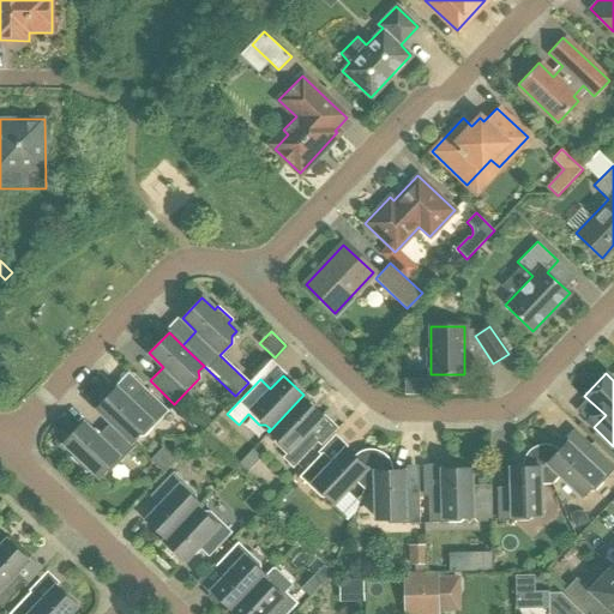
[(131,443),(132,441),(137,437),(143,437),(168,410),(143,387),(130,402),(116,389),(96,409),(110,422),(131,443)]
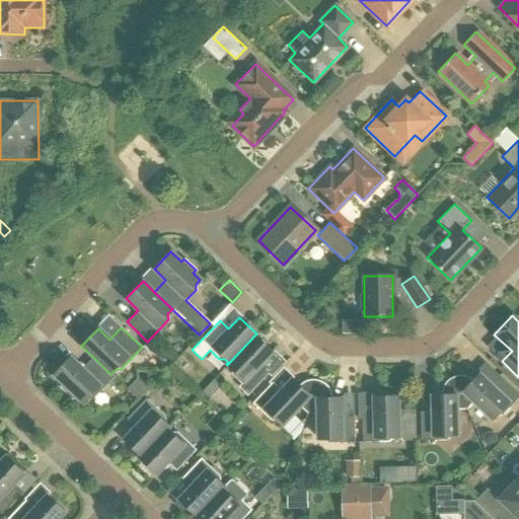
[(256,334),(227,365),(231,369),(231,374),(241,384),(238,386),(247,395),(270,372),(261,363),(272,352),(255,336),(257,334),(256,334)]
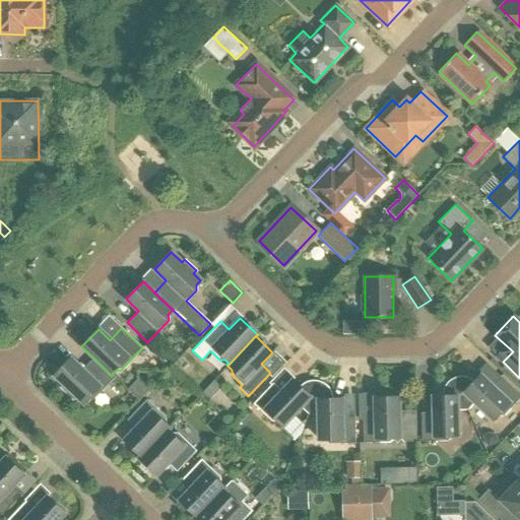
[(168,346),(159,354),(171,366),(179,356),(168,346)]
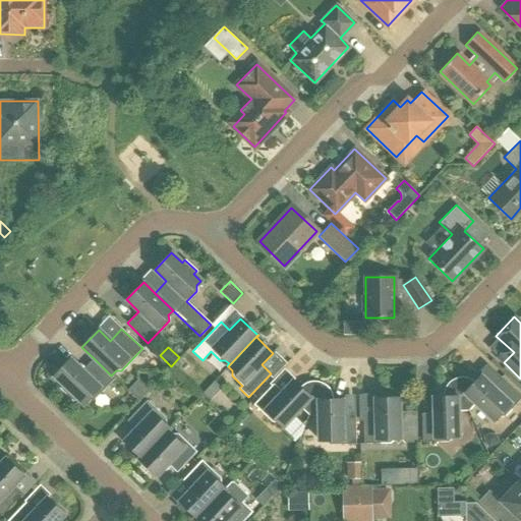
[(112,374),(111,375),(94,358),(82,370),(70,359),(54,377),(64,387),(61,390),(73,401),(76,398),(83,405),(88,400),(94,400),(114,378),(112,374)]
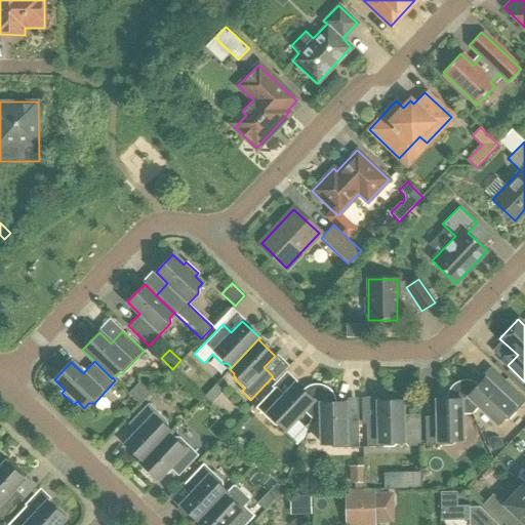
[(457,381),(472,413),(479,406),(497,423),(502,419),(508,419),(524,401),(524,399),(505,379),(496,389),(485,377),(478,385),(475,382),(474,382),(471,380),(468,380),(466,380),(462,380),(460,380),(457,381)]
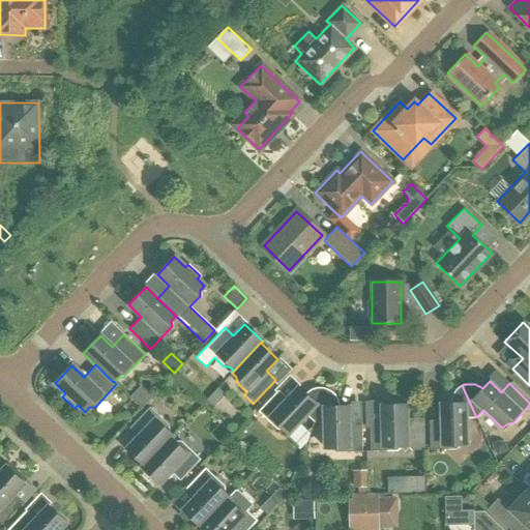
[(466,417),(476,417),(462,385),(461,386),(459,387),(457,389),(454,390),(453,393),(452,394),(451,396),(451,398),(450,400),(450,402),(450,403),(441,404),(441,419),(429,420),(430,449),(455,448),(460,444),(467,444),(466,417)]
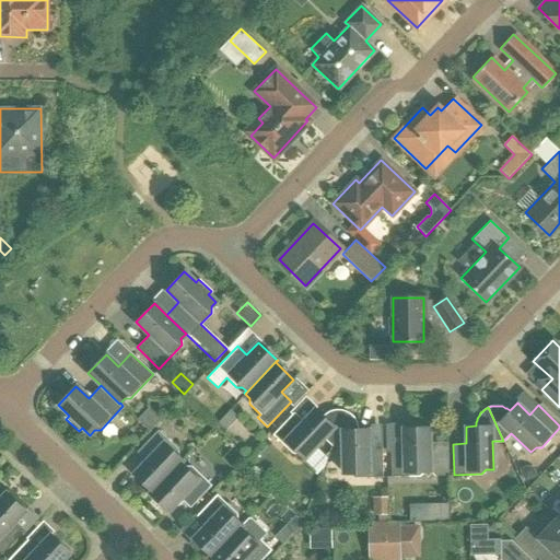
[(149,408),(138,419),(149,430),(160,419),(149,408)]
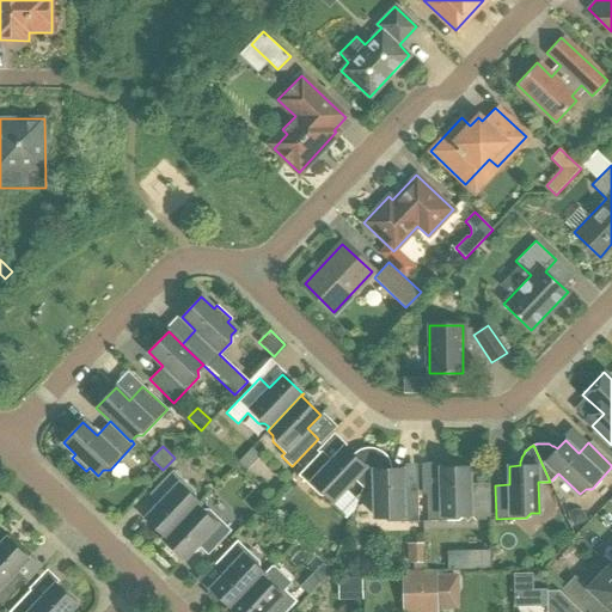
[(248,471),(261,456),(252,447),(238,463),(248,471)]
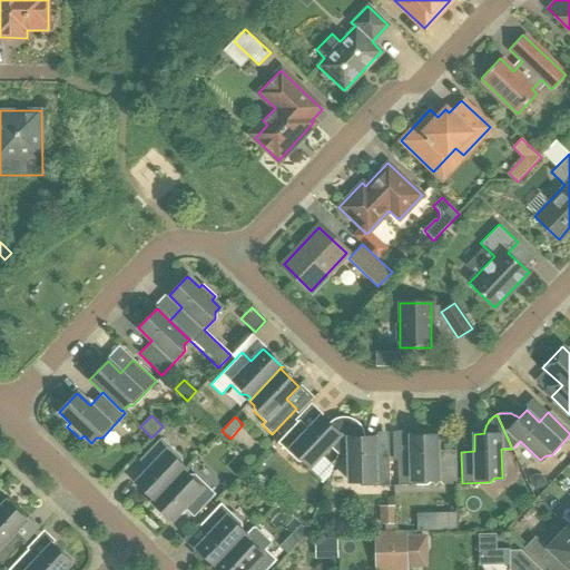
[(337,453),(351,419),(347,418),(344,416),(341,418),(338,418),(337,418),(334,419),(331,421),(328,423),(321,416),(308,429),(298,420),(277,442),(297,462),(304,462),(310,467),(328,446),(337,453)]
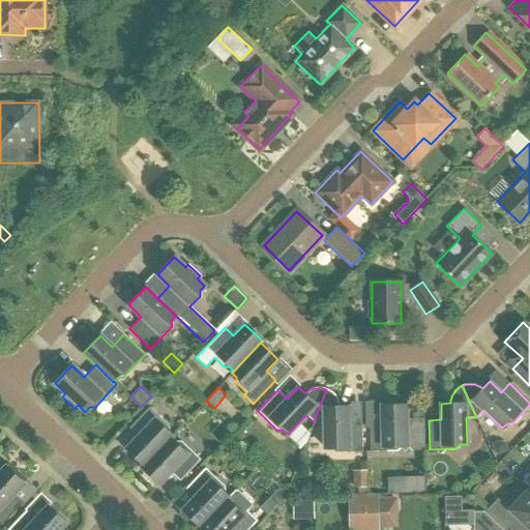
[(326,389),(314,421),(323,421),(324,448),(330,448),(335,451),(361,451),(361,422),(349,422),(348,406),(339,406),(337,405),(337,403),(337,401),(336,400),(335,398),(335,396),(334,394),(333,393),(330,391),(329,390),(326,389)]
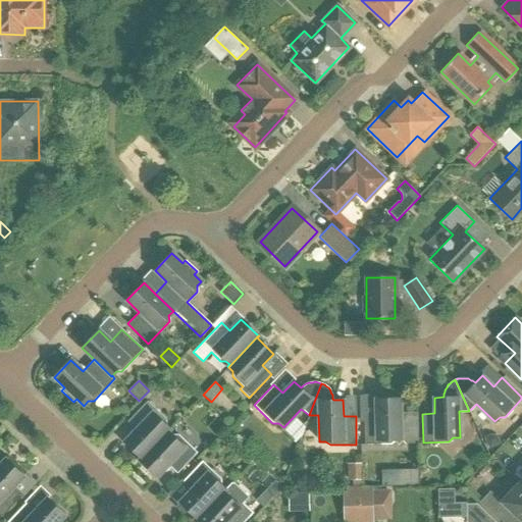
[(400,413),(400,398),(375,399),(375,415),(363,415),(364,445),(390,444),(395,439),(401,439),(406,445),(418,444),(417,412),(400,413)]
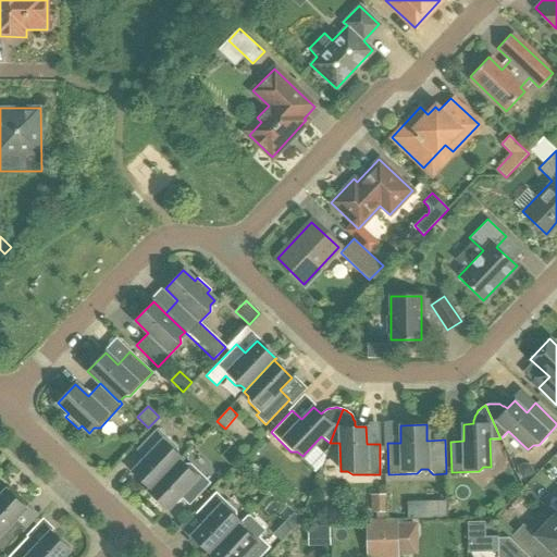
[(149,492),(181,457),(176,453),(176,447),(156,428),(135,450),(145,459),(133,472),(150,489),(148,491),(149,492)]
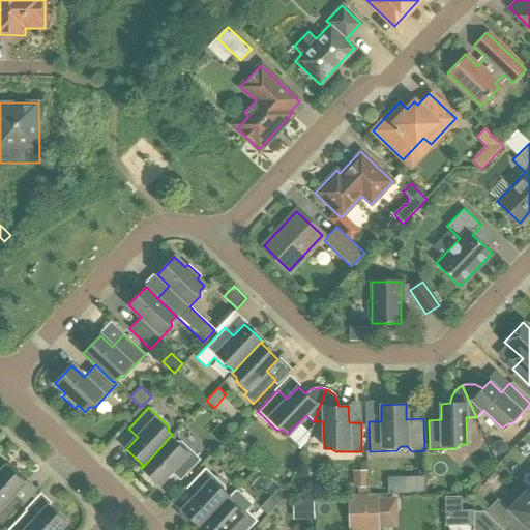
[(174,441),(171,438),(173,436),(172,435),(142,468),(159,484),(171,472),(179,480),(200,460),(180,441),(174,441)]
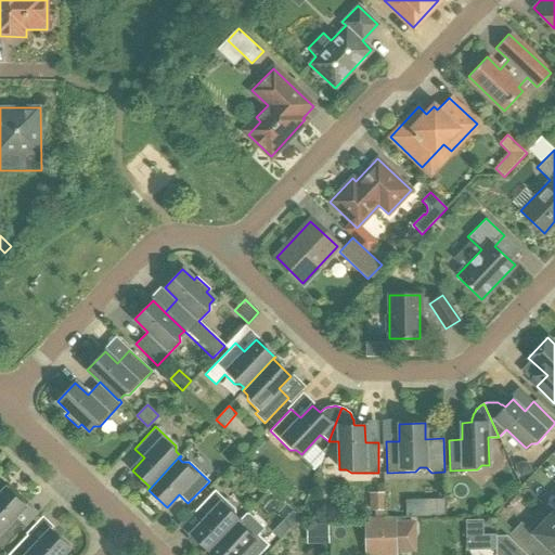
[(26,506),(7,488),(0,494),(0,546),(2,550),(24,527),(14,518),(26,506)]
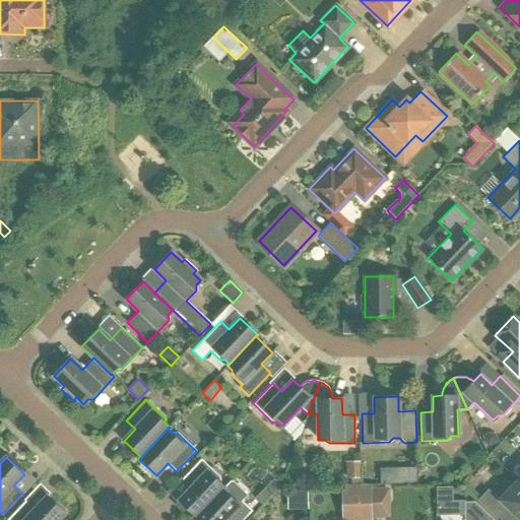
[(223,488),(219,483),(219,477),(201,459),(181,480),(190,489),(179,501),(175,505),(184,513),(187,509),(195,516),(193,518),(194,519),(223,488)]
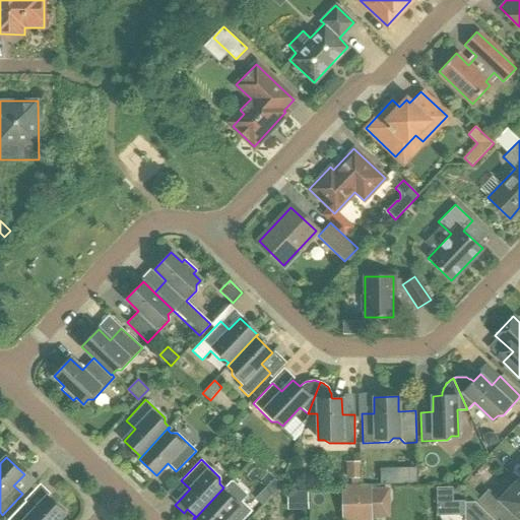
[(361,461),(346,461),(346,478),(362,478),(361,461)]
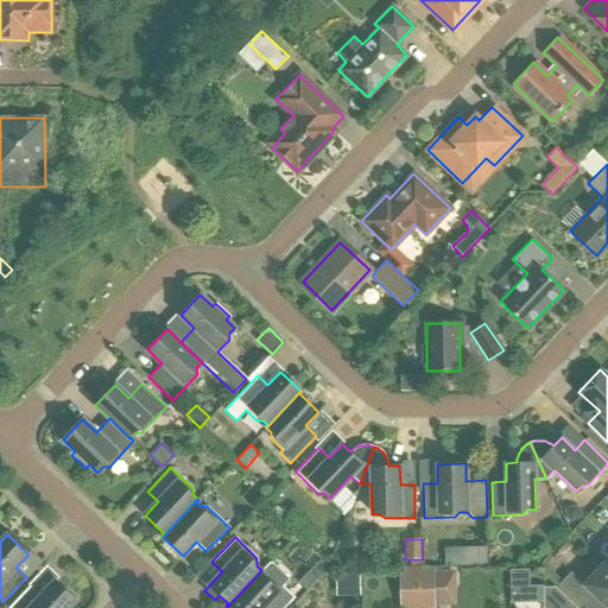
[(466,546),(466,565),(487,565),(487,546),(466,546)]
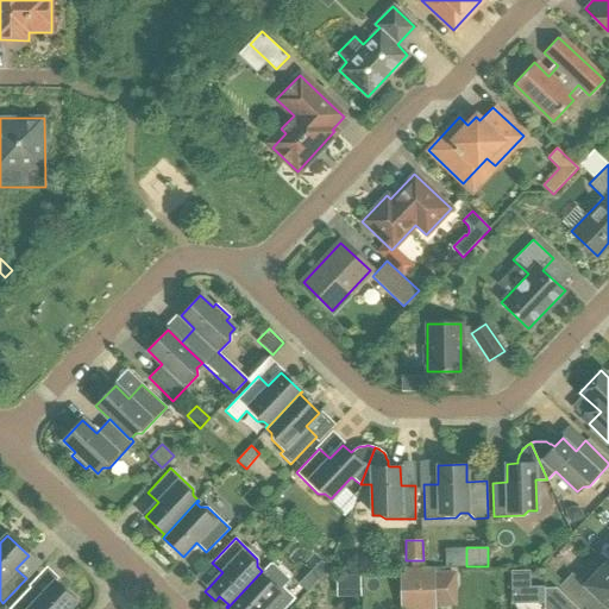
[(262,571),(227,608),(228,608),(283,608),(294,598),(283,588),(290,579),(272,562),(263,571),(262,571)]
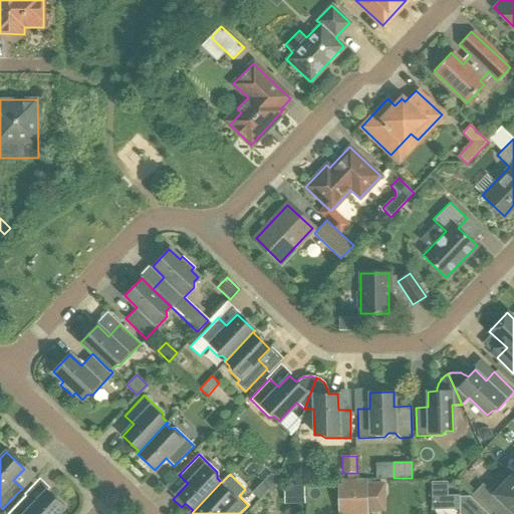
[(513,479),(510,476),(493,494),(482,483),(473,494),(491,511),(500,501),(513,513),(513,479)]
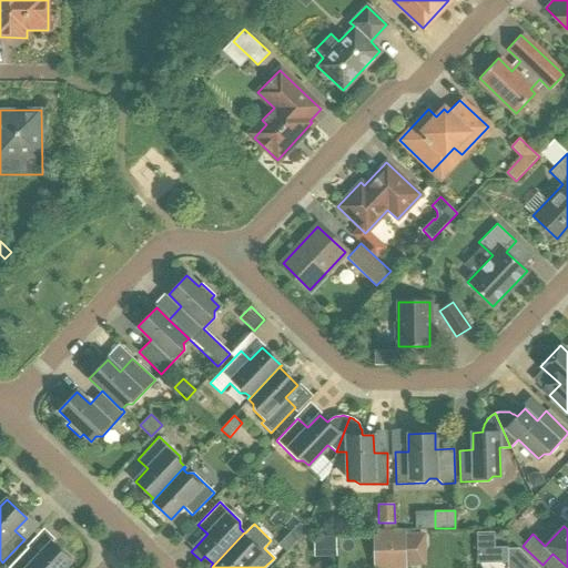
[(374,529),(374,567),(406,567),(407,566),(426,565),(425,533),(406,533),(406,529),(374,529)]
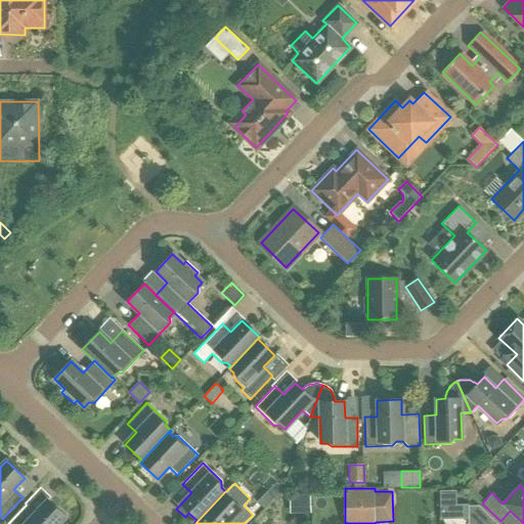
[(439,490),(440,505),(455,505),(454,490),(439,490)]
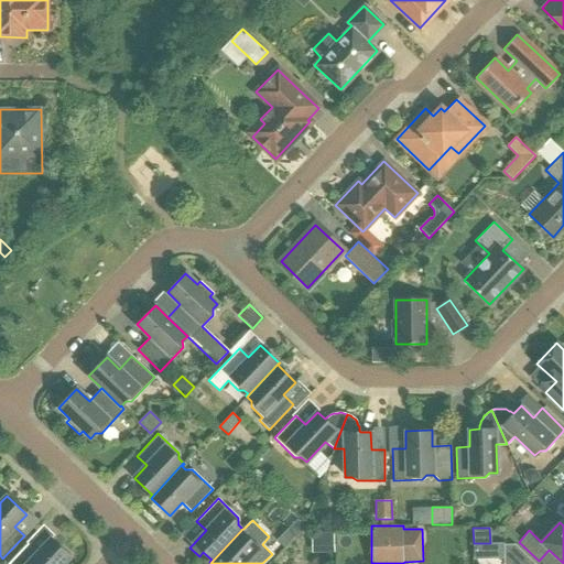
[(63,563),(71,556),(52,539),(40,551),(30,542),(9,563),(63,563)]
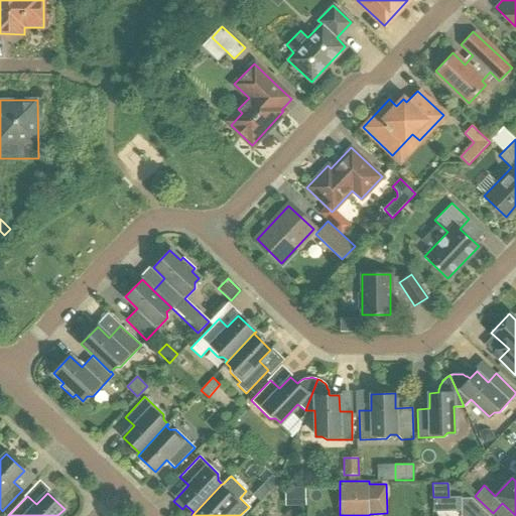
[(490,515),(471,498),(461,498),(461,515),(490,515)]
